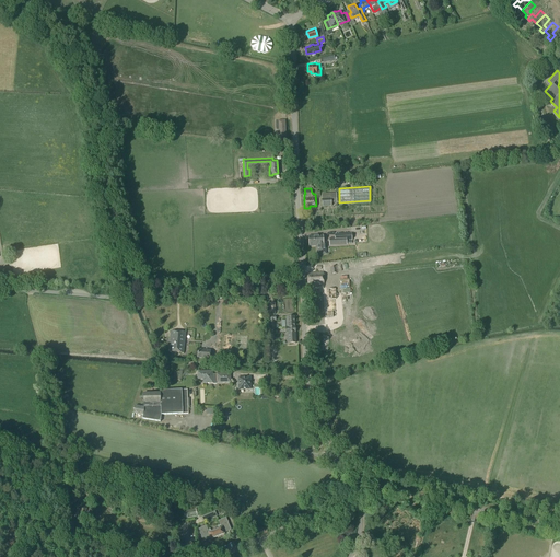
[(337,199),(336,190),(322,190),(323,204),(331,204),(331,200),(337,199)]
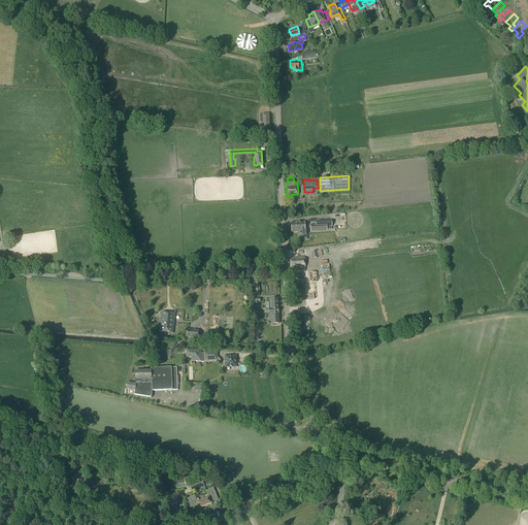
[(331,218),(316,219),(316,222),(310,223),(310,228),(316,228),(316,224),(326,223),(326,224),(331,224),(331,218)]
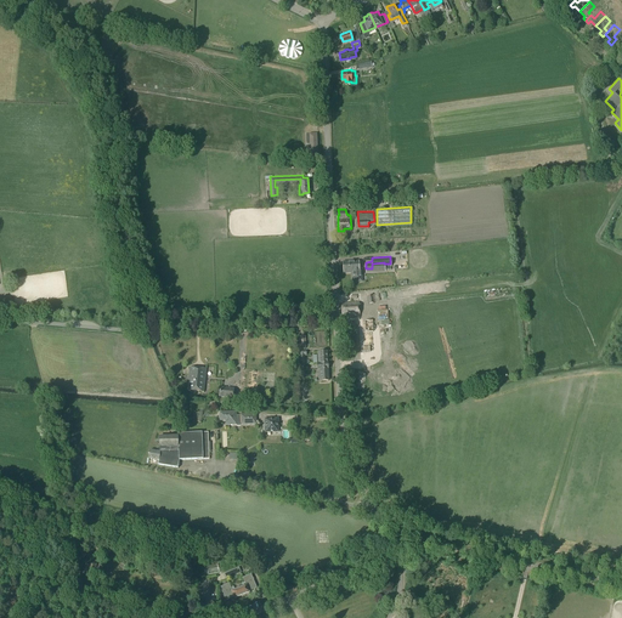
[(358,258),(343,259),(344,270),(351,270),(352,277),(360,276),(358,258)]
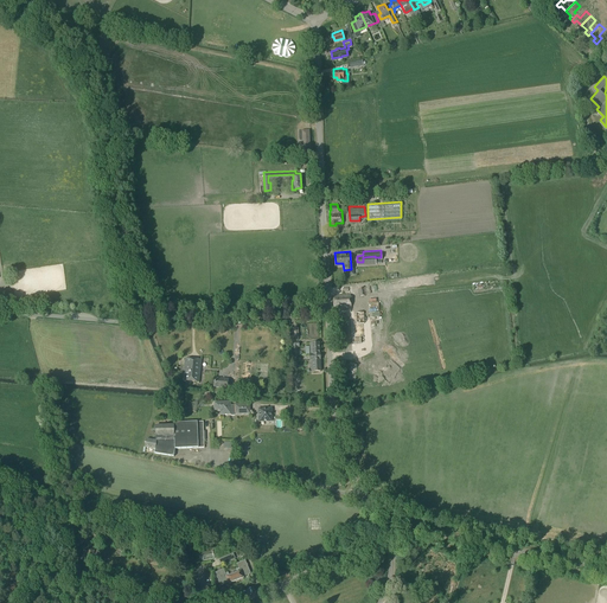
[(370,283),(358,286),(360,294),(371,292),(370,283)]
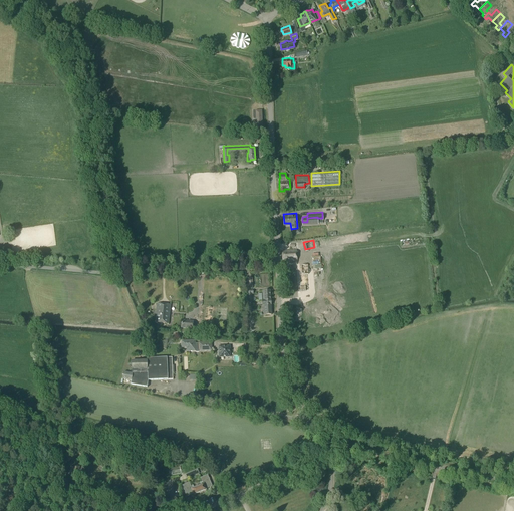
[(282,248),(282,259),(297,259),(296,247),(282,248)]
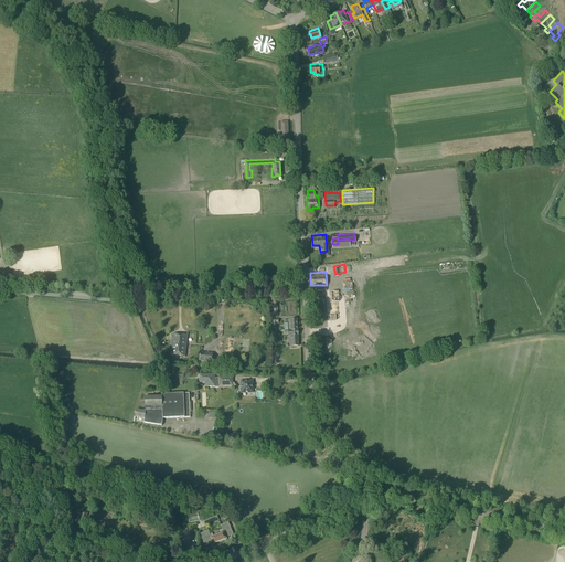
[(343,293),(353,293),(352,279),(343,279),(343,293)]
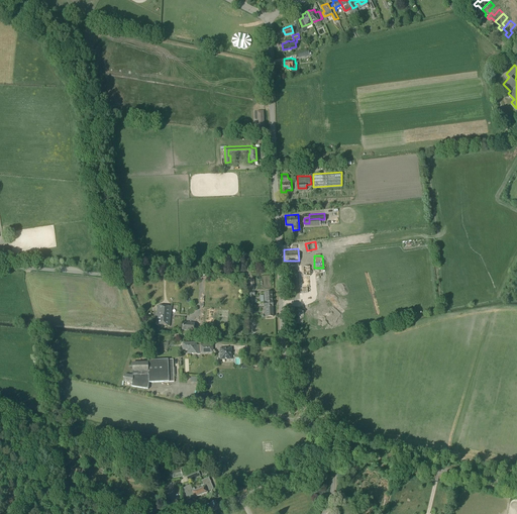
[(264,300),(272,300),(272,290),(264,290),(264,300)]
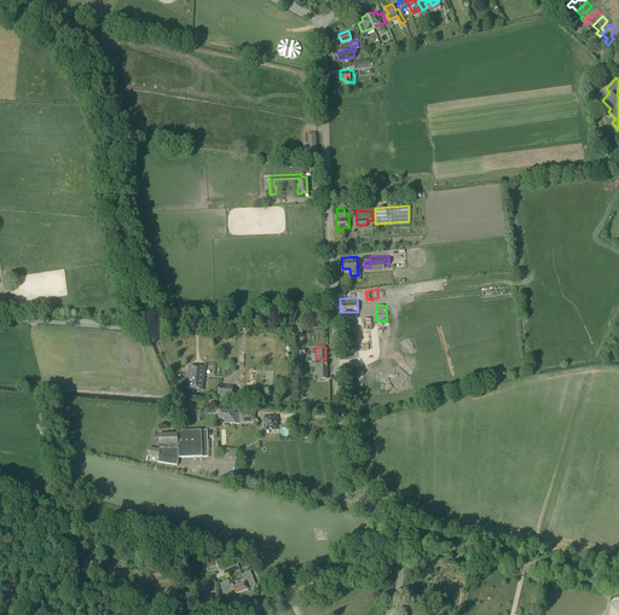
[(204,364),(189,363),(186,386),(203,387),(204,364)]
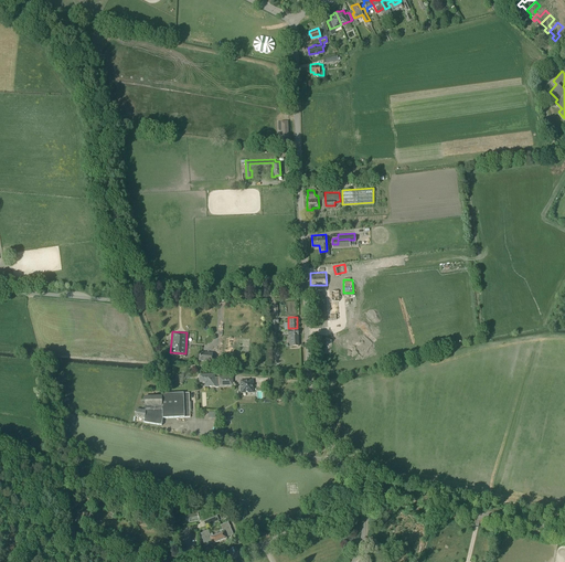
[(298,343),(298,332),(288,333),(289,343),(298,343)]
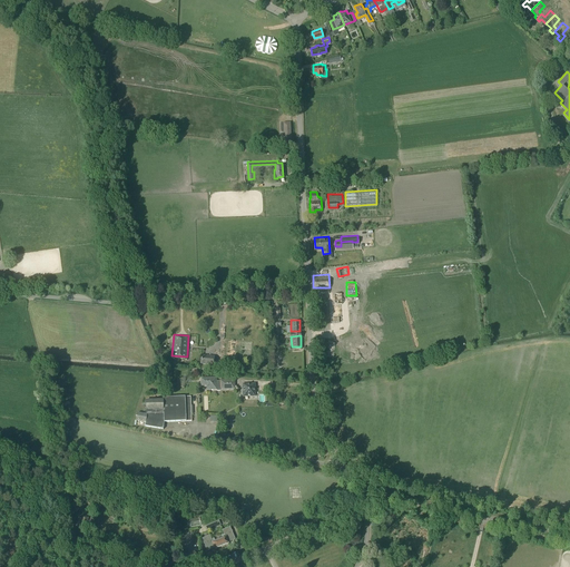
[(214,354),(203,353),(200,353),(200,361),(214,362),(214,354)]
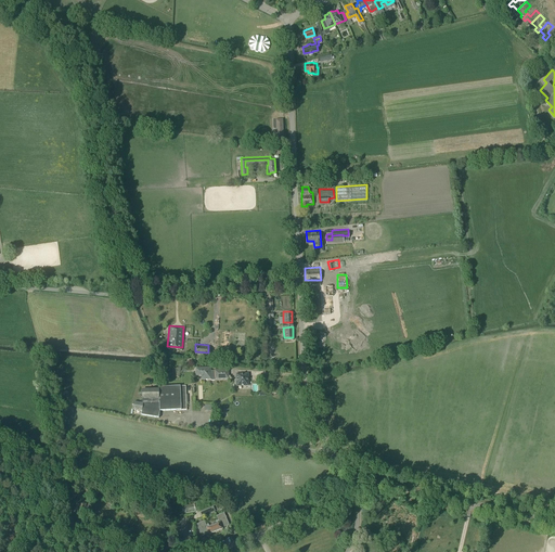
[(210,366),(196,367),(196,372),(202,372),(202,373),(204,373),(204,376),(210,376),(211,377),(213,377),(214,377),(215,376),(216,376),(220,376),(219,372),(228,372),(228,368),(215,368),(215,369),(210,370),(210,366)]
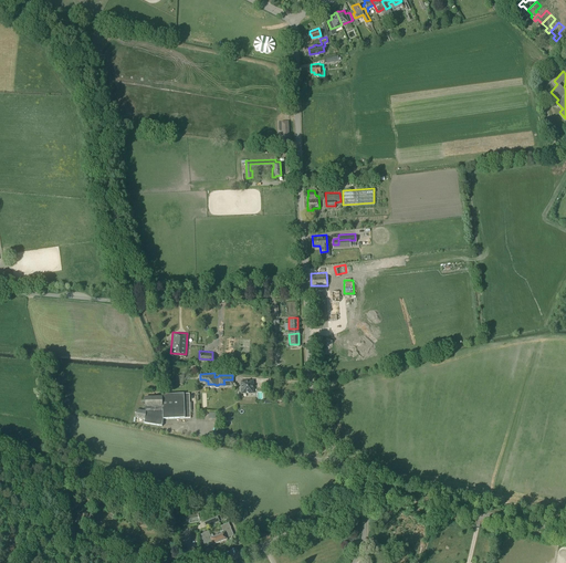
[(252,391),(252,379),(241,379),(242,391),(252,391)]
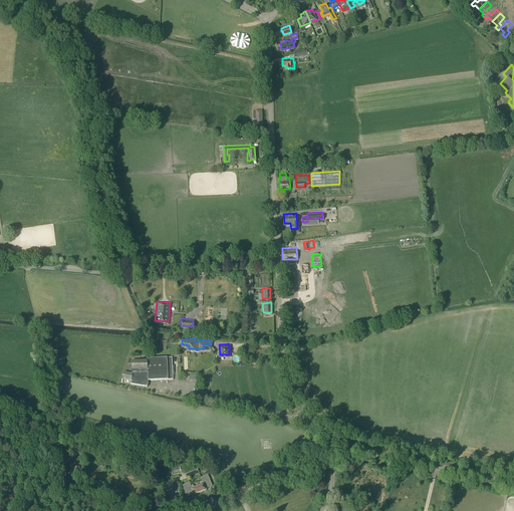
[(173,376),(173,369),(172,354),(147,355),(147,358),(132,358),(132,370),(133,370),(133,371),(123,370),(122,376),(132,377),(131,381),(148,385),(148,382),(149,377),(173,376)]
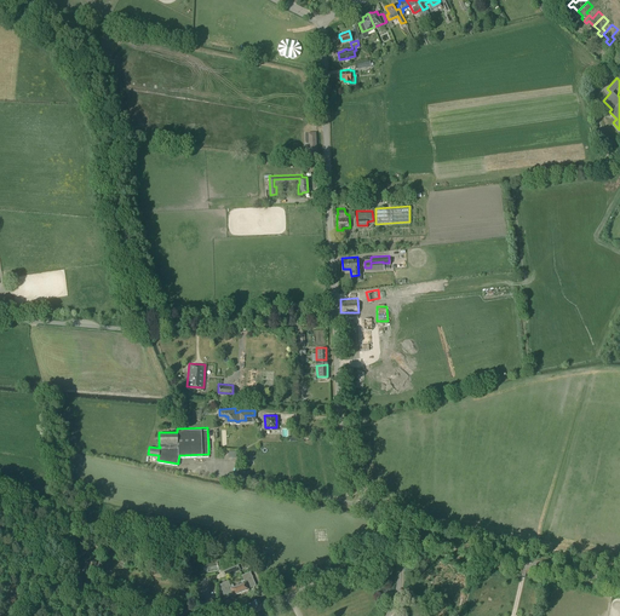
[(86,569),(92,571),(96,559),(91,557),(89,562),(86,560),(84,568),(86,569)]
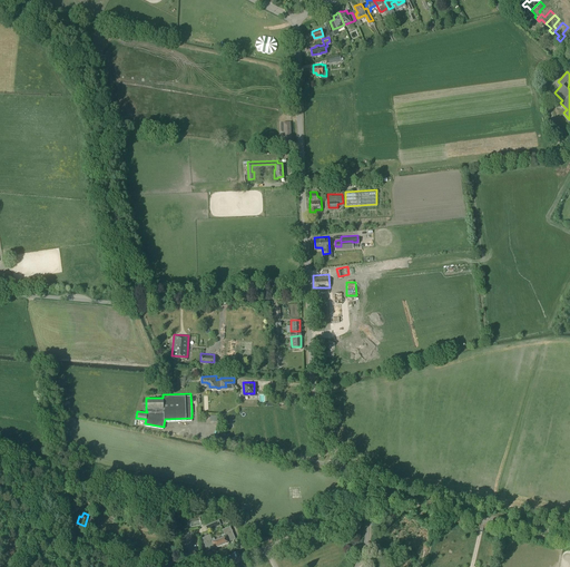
[(227,539),(228,539),(235,536),(229,525),(223,527),(224,531),(227,539)]
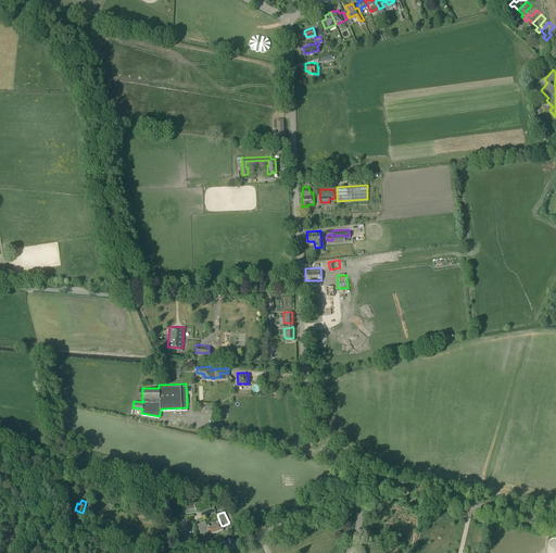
[(209,523),(206,524),(210,531),(209,531),(210,532),(223,527),(223,526),(222,526),(218,518),(216,519),(217,522),(210,525),(209,523)]
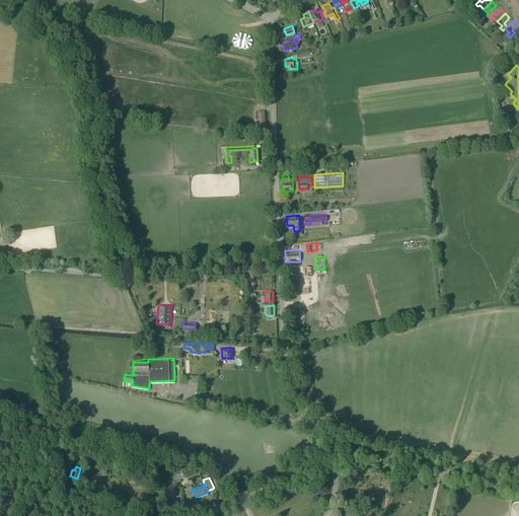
[(196,496),(193,489),(191,485),(184,488),(189,499),(195,496),(196,496)]
